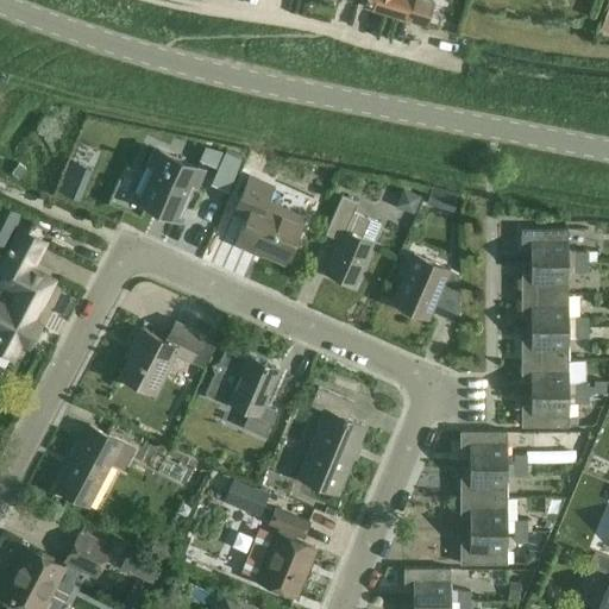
[(366,0),(365,6),(425,24),(432,0),(366,0)]
